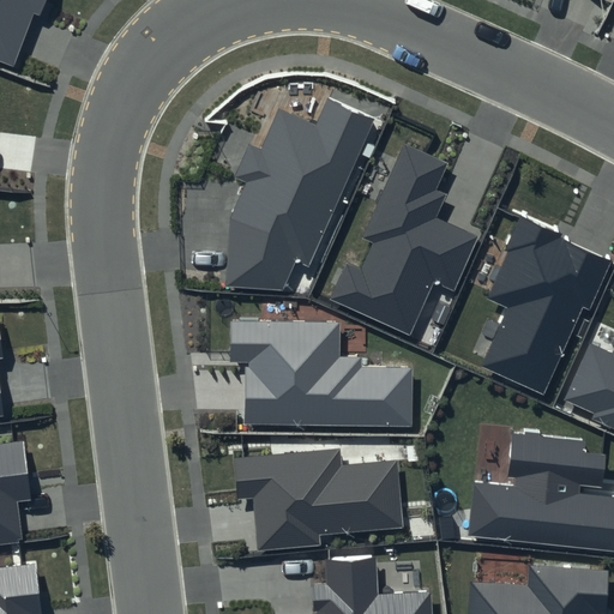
[(47,0),(0,0),(0,60),(13,66),(34,14),(41,17),(47,0)]
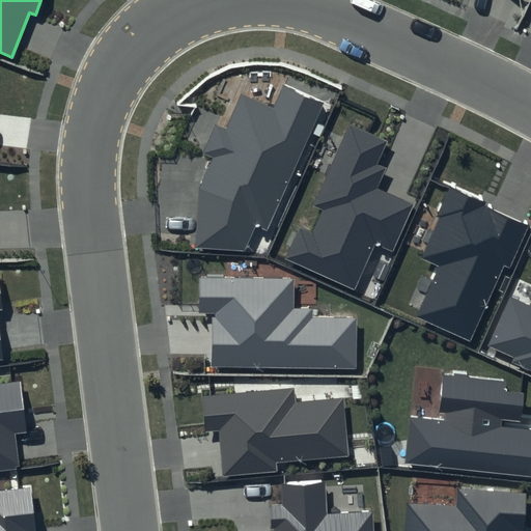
[(324,103),(283,84),(272,109),(242,95),(225,130),(216,124),(202,152),(213,157),(198,189),(195,248),(246,251),(256,225),(269,231),(324,103)]
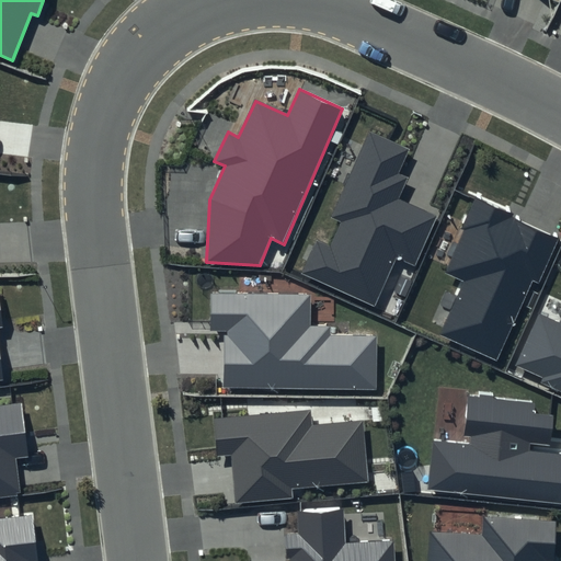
[(410,149),(370,132),(332,218),(341,222),(330,248),(316,241),(301,273),(376,306),(397,258),(416,266),(439,215),(401,197),(410,178),(399,172),(410,149)]
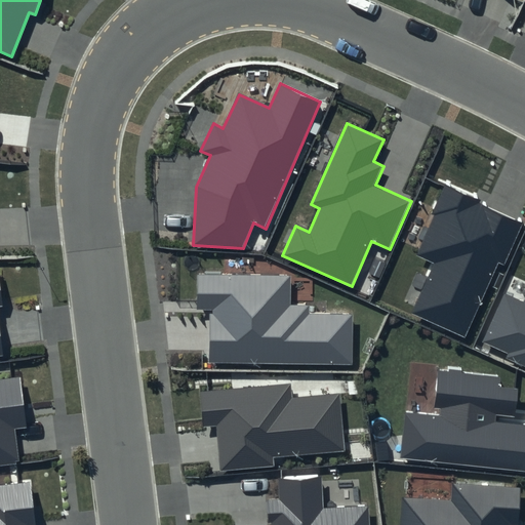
[(524,221),(445,186),(415,253),(436,263),(413,313),(466,336),(498,263),(505,266),(524,221)]
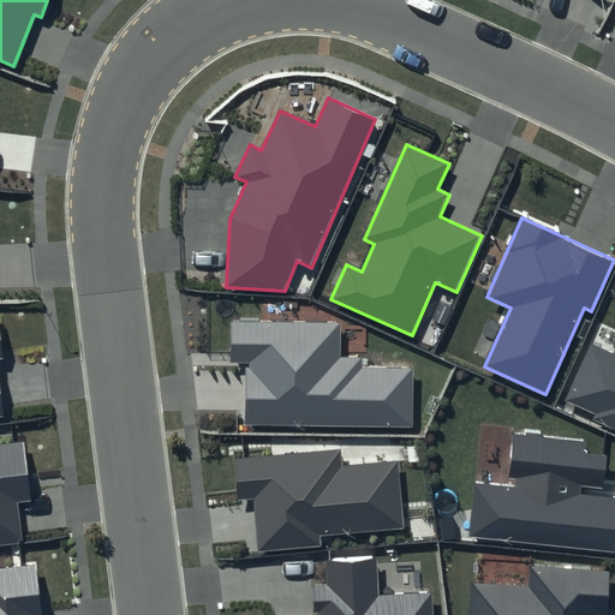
[(341,324),(232,322),(231,362),(248,362),(246,423),(413,427),(415,366),(360,365),(360,356),(340,356),(341,324)]
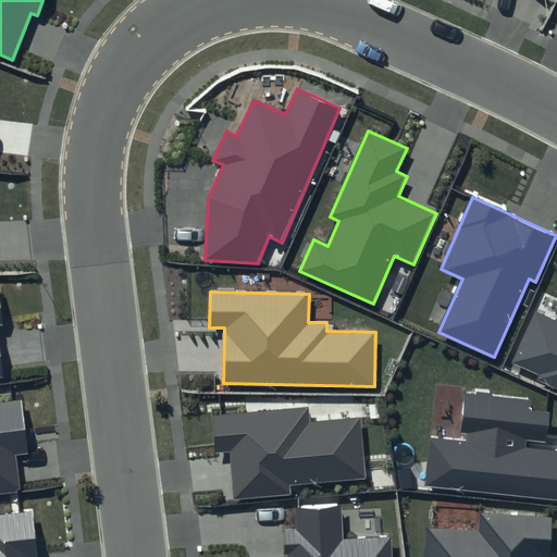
[(556,312),(555,318),(535,309),(511,362),(540,375),(537,380),(556,388),(556,312)]
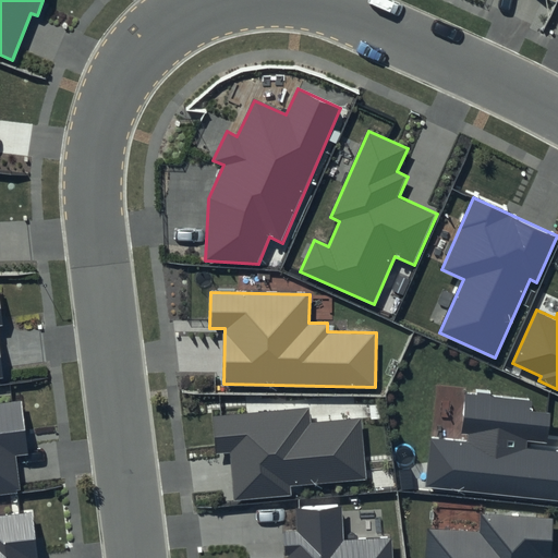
[(531,400),(469,395),(464,439),(432,436),(426,488),(557,501),(557,450),(528,448),(529,441),(548,444),(550,414),(530,412),(531,400)]
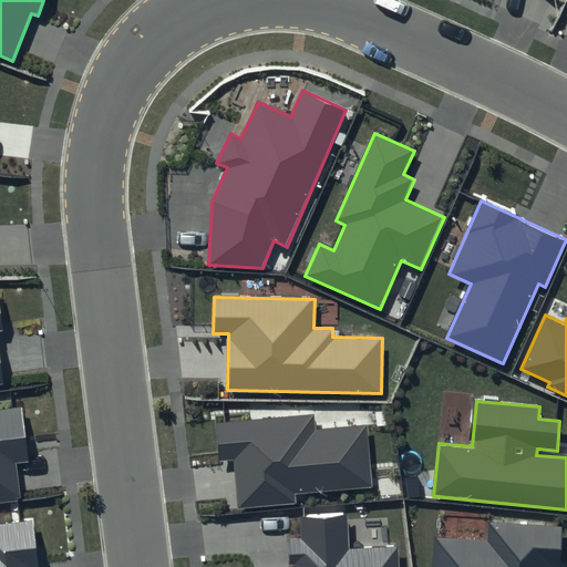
[(22,405),(0,408),(0,501),(21,498),(17,463),(30,461),(22,405)]
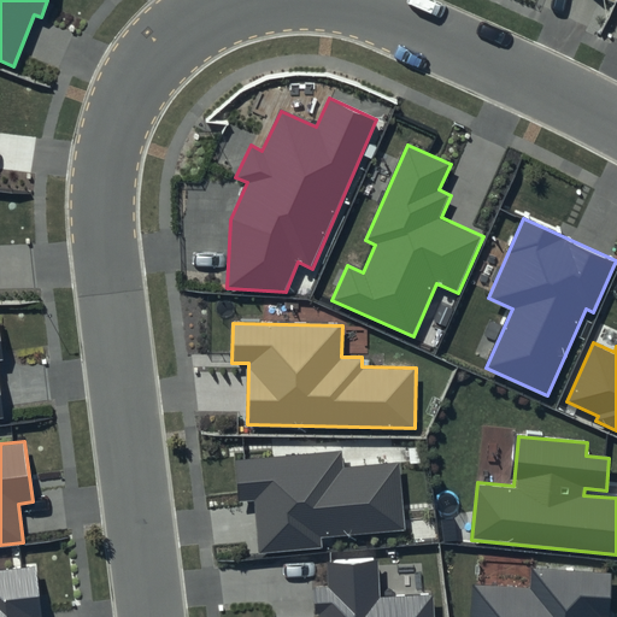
[(340,451),(235,460),(239,501),(253,500),(258,553),(323,548),(322,538),(405,530),(399,464),(342,469),(340,451)]
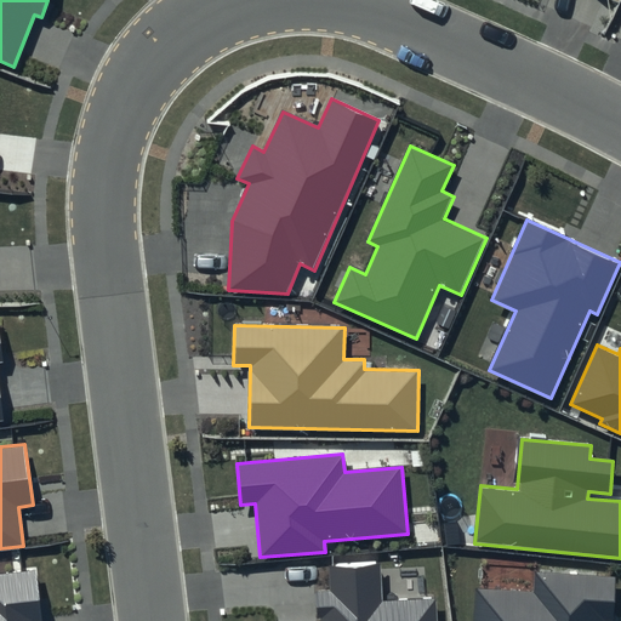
[(332,588),(315,590),(315,620),(437,620),(436,600),(382,603),(380,563),(331,565),(332,588)]
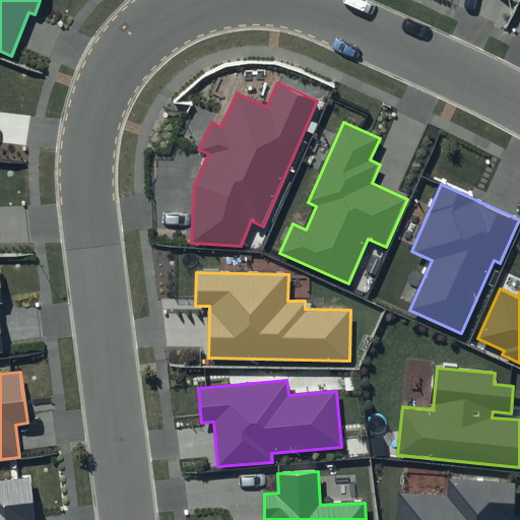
[(38,519),(33,477),(0,480),(0,519),(38,519)]
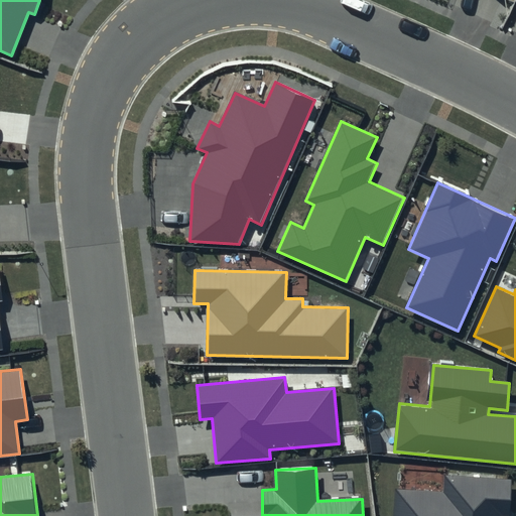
[(443,493),(396,490),(394,515),(509,515),(512,480),(445,476),(443,493)]
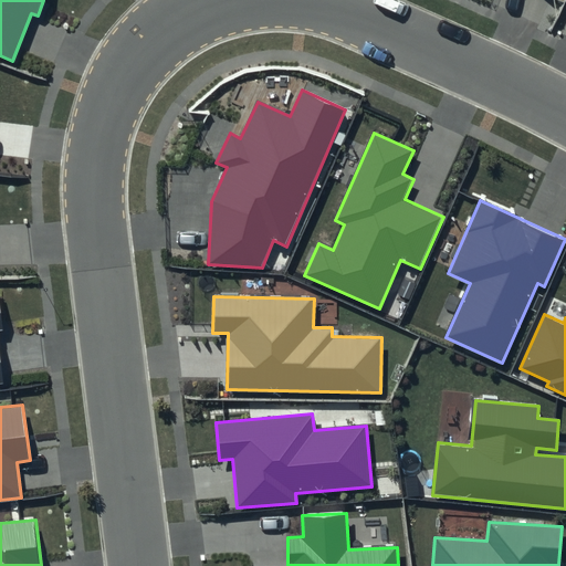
All buildings are outlined.
